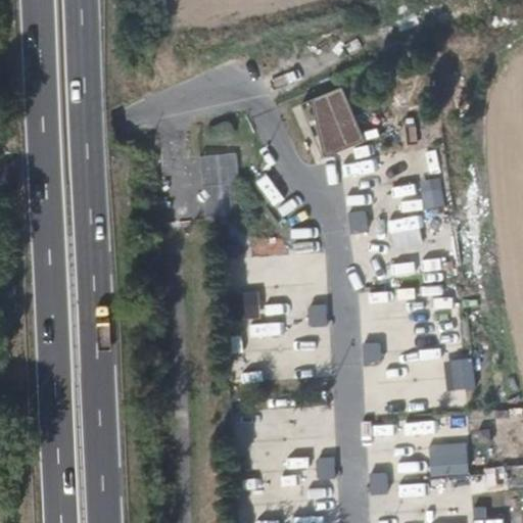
[(366,139),(341,86),(311,99),(326,157),(366,139)]
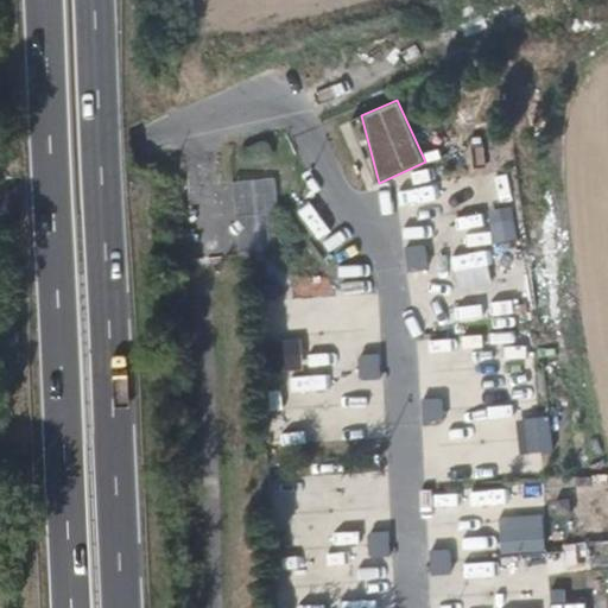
[(379,183),(361,115),(349,121),(378,183),(379,183)]
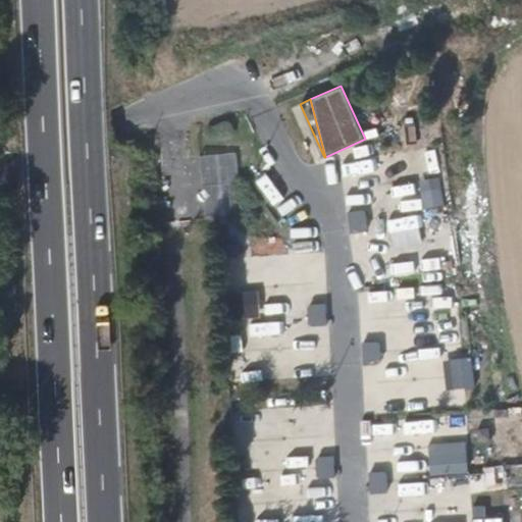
[(238,156),(201,160),(209,221),(245,218),(238,156)]
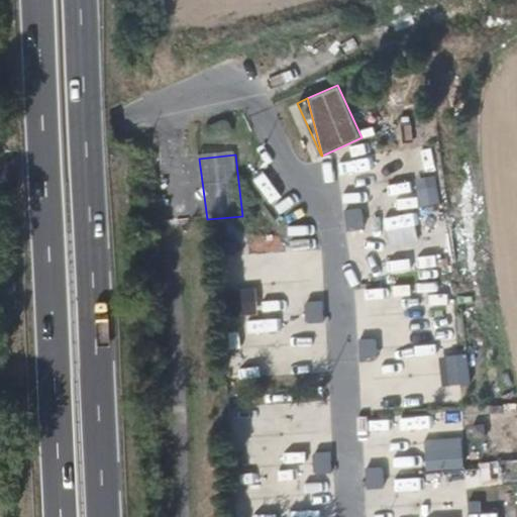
[(374,154),(339,160),(341,174),(376,169),(374,154)]
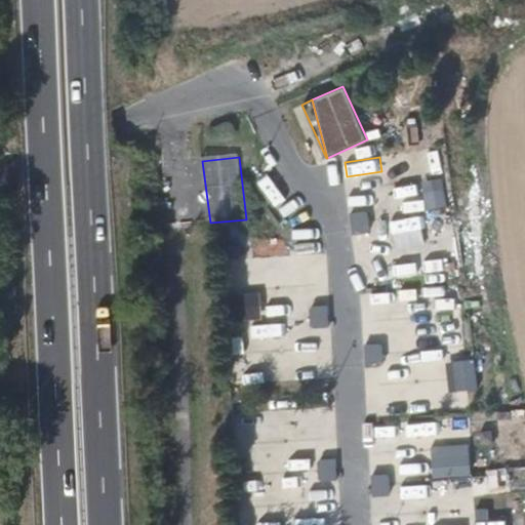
[(274,207),(285,198),(267,173),(255,183),(274,207)]
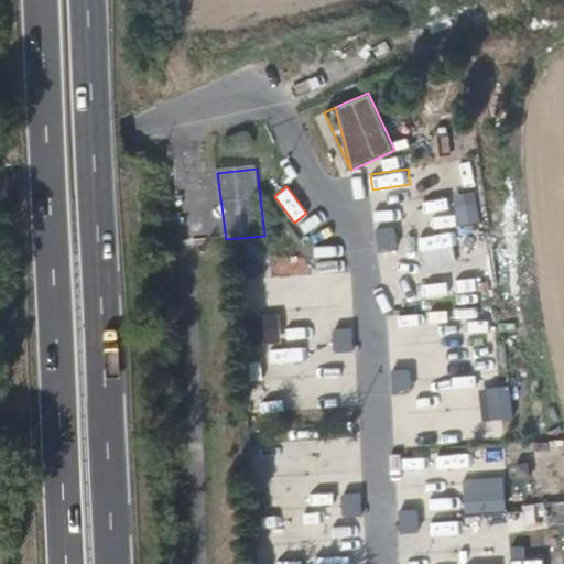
[(397,225),(391,226),(397,248),(402,247),(402,236),(397,225)]
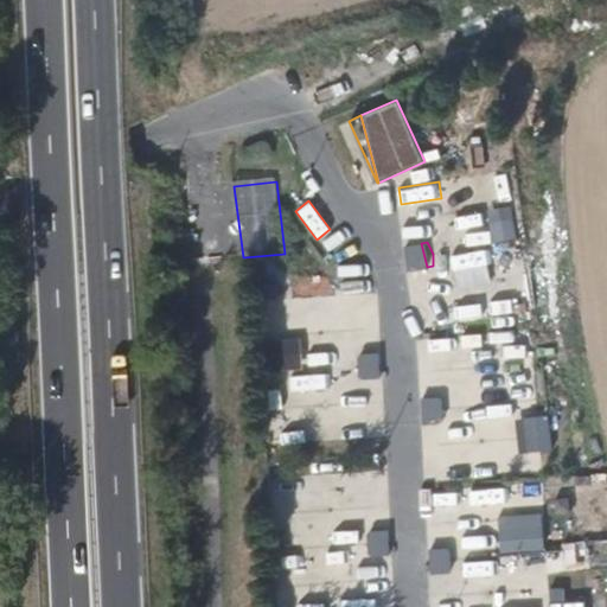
[(427,267),(421,243),(409,246),(414,270),(427,267)]
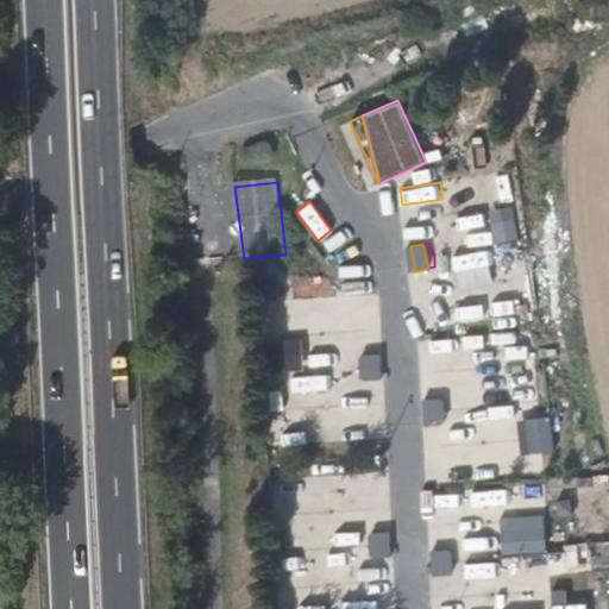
[(459,290),(496,283),(490,249),(453,255),(459,290)]
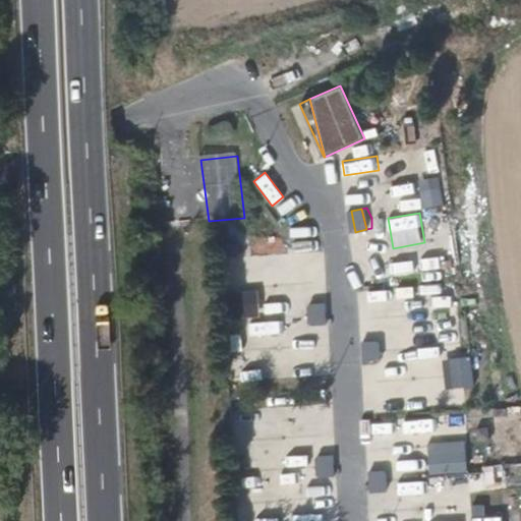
[(291,229),(293,250),(312,248),(310,227),(291,229)]
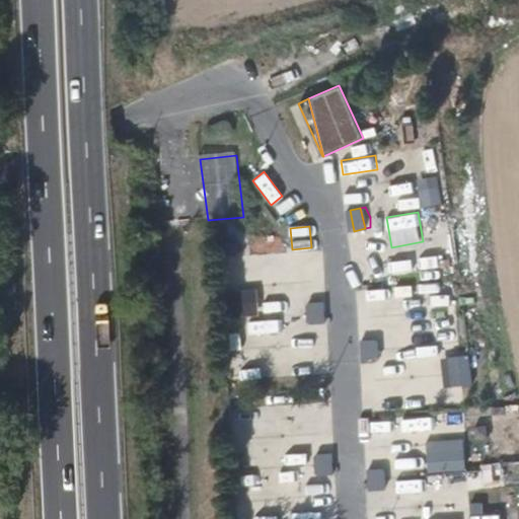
[(233,281),(252,279),(249,257),(230,260),(233,281)]
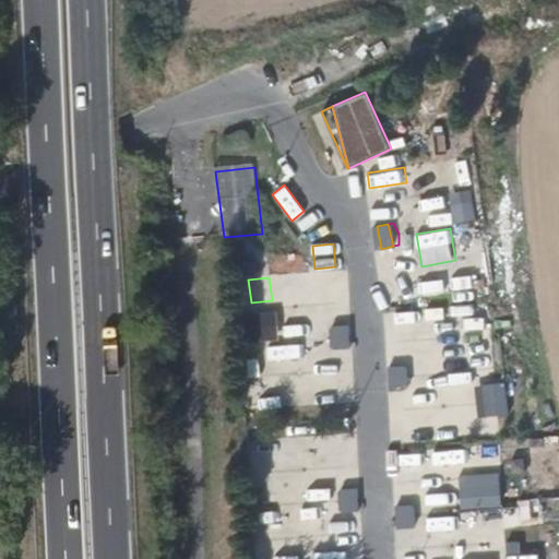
[(346,348),(345,325),(333,326),(335,349),(346,348)]
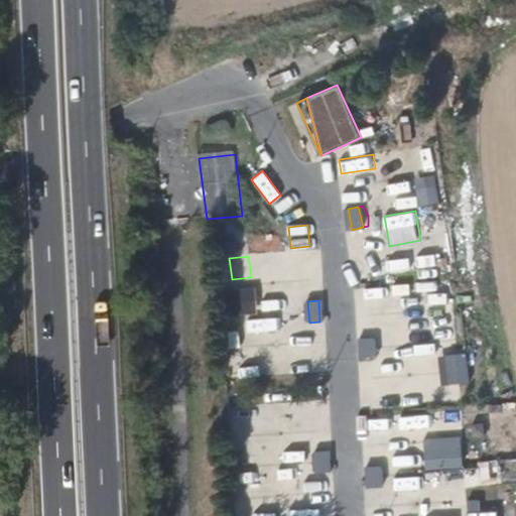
[(367,337),(357,338),(359,359),(370,358),(367,337)]
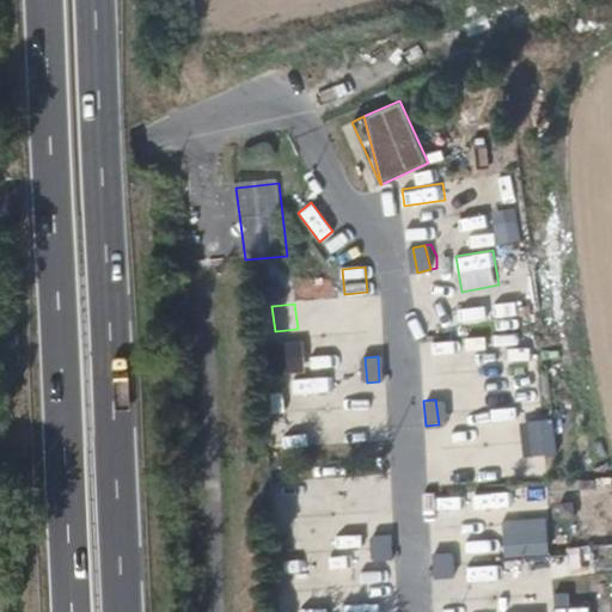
[(441,399),(435,399),(439,424),(445,424),(446,411),(441,399)]
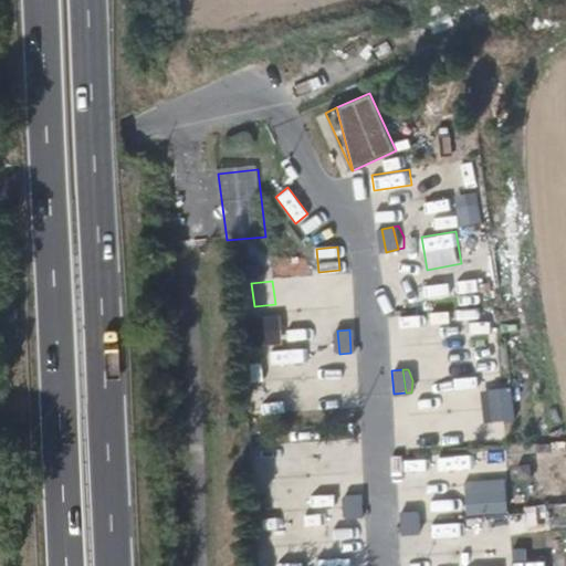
[(490,427),(482,427),(483,438),(502,437),(500,407),(488,407),(490,427)]
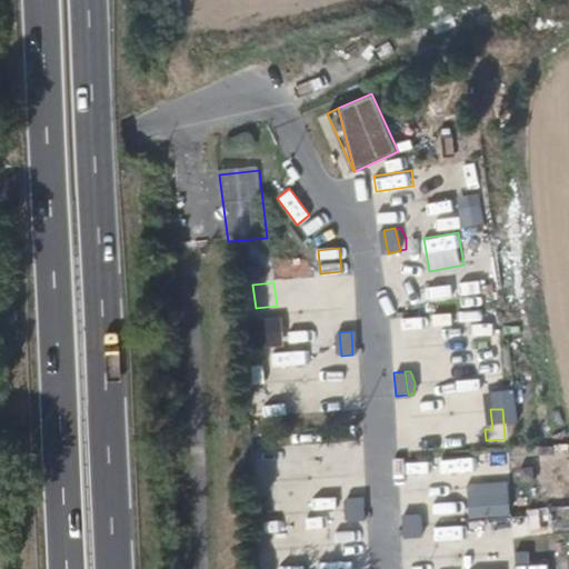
[(507,482),(467,486),(469,520),(509,517),(507,482)]
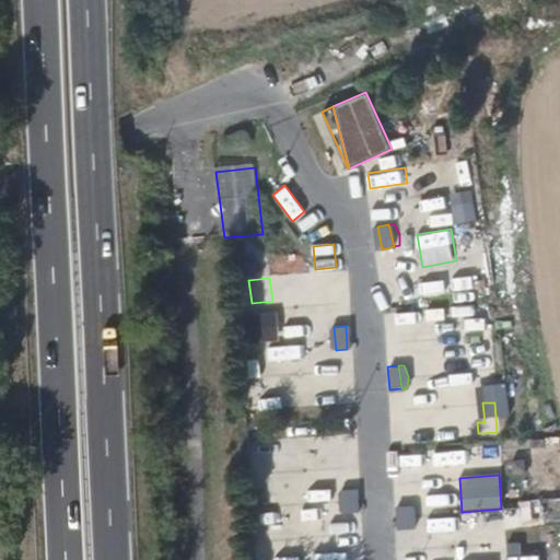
[(362,512),(360,490),(348,491),(350,514),(362,512)]
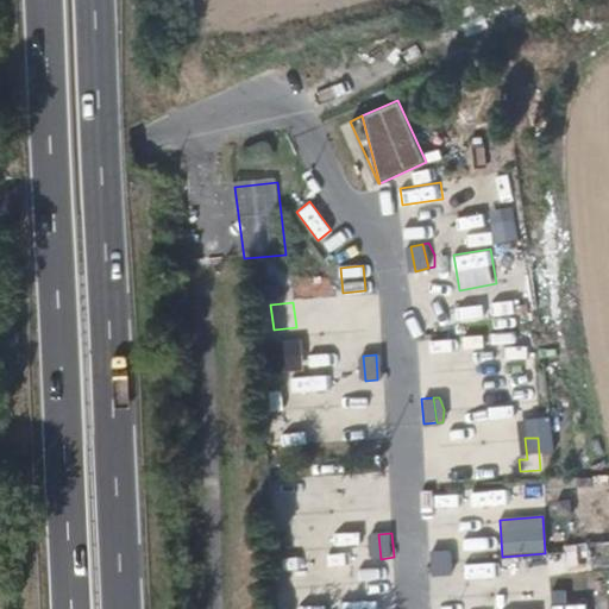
[(381,559),(378,534),(372,534),(371,547),(375,559),(381,559)]
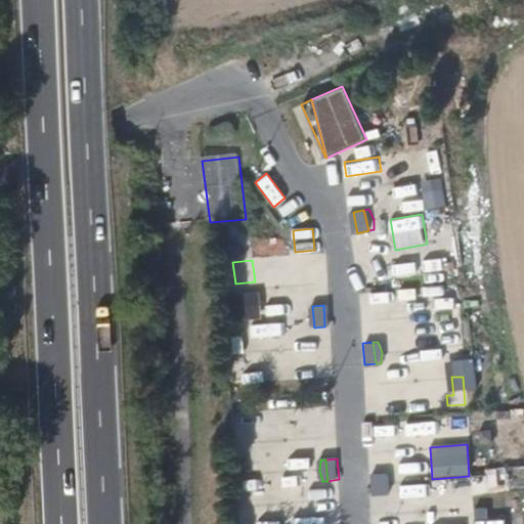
[(253,472),(277,472),(277,461),(253,461),(253,472)]
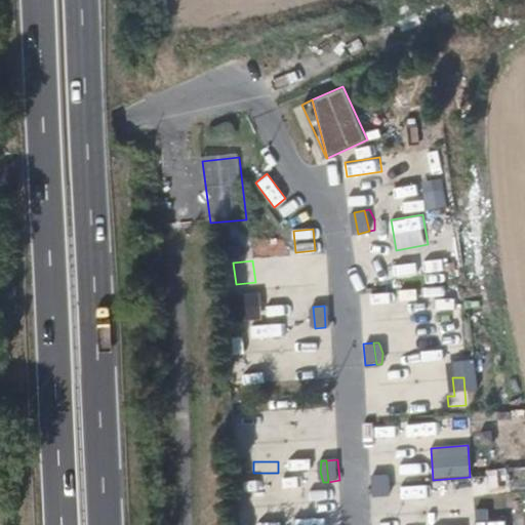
[(386,473),(374,474),(376,495),(388,494),(386,473)]
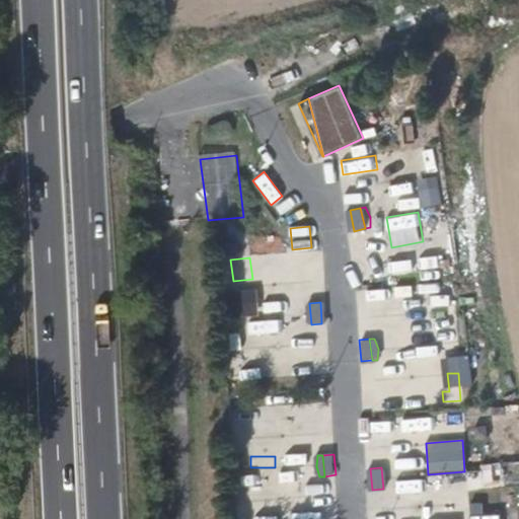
[(386,467),(381,467),(383,489),(388,489),(389,477),(386,467)]
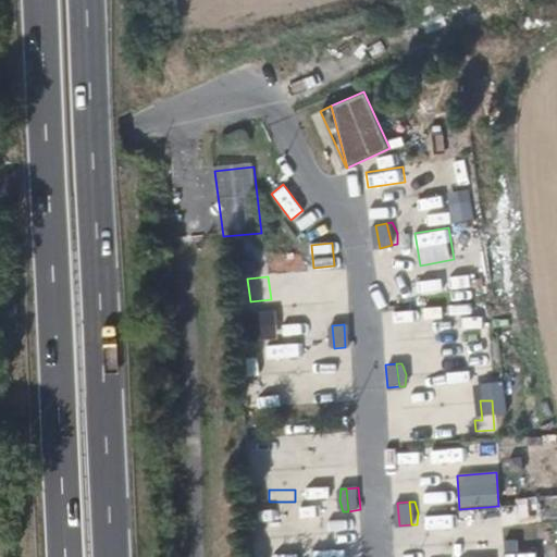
[(429,515),(430,529),(465,527),(463,512),(429,515)]
